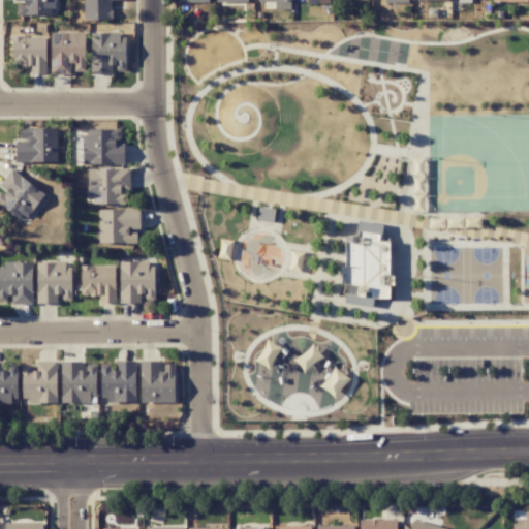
[(56,8),(55,0),(14,0),(14,3),(18,3),(18,16),(51,16),(51,8),(56,8)]
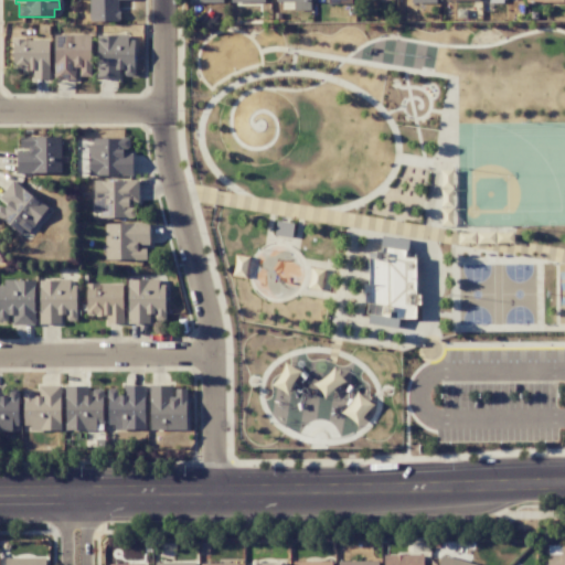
[(88,0),(89,22),(119,21),(118,0),(88,0)]
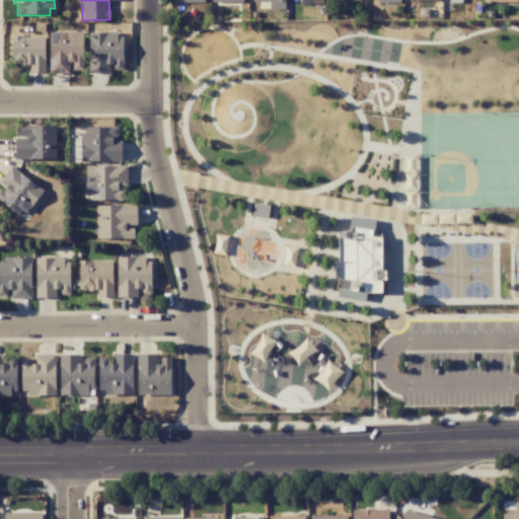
[(284,0),(252,0),(253,2),(269,2),(269,9),(284,10),(284,0)]
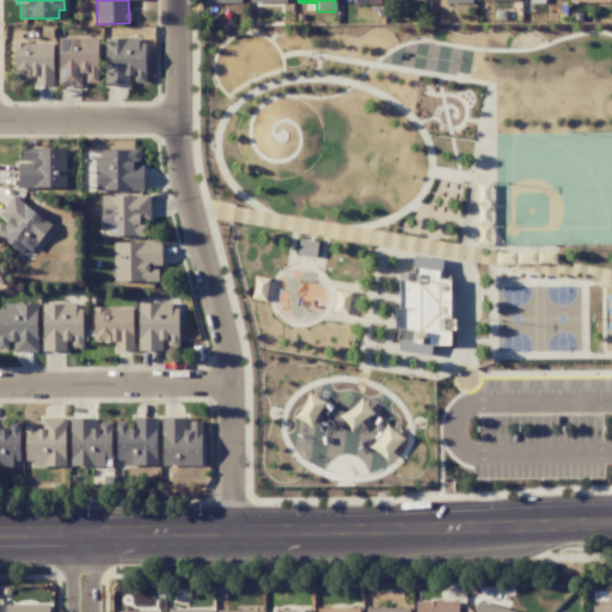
[(84,86),(84,83),(98,83),(98,37),(59,38),(59,86),(84,86)]
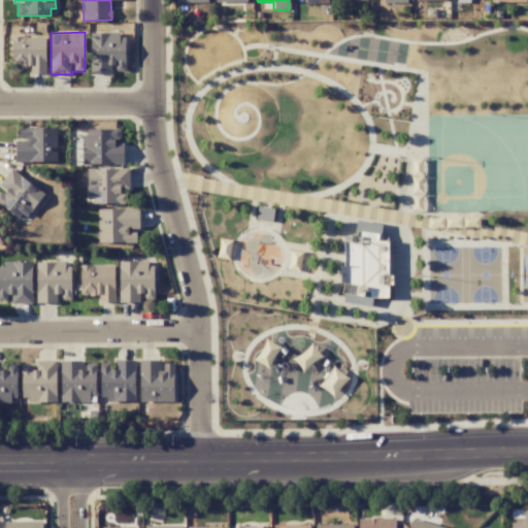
[(91,74),(112,74),(112,69),(125,70),(125,33),(91,33),(91,74)]
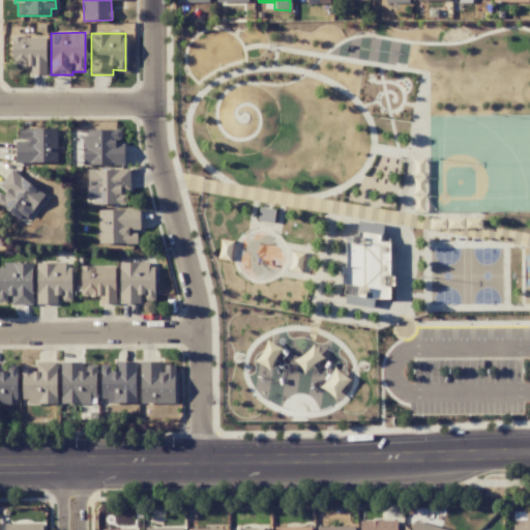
[(30,75),(46,75),(47,37),(11,36),(10,67),(30,67),(30,75)]
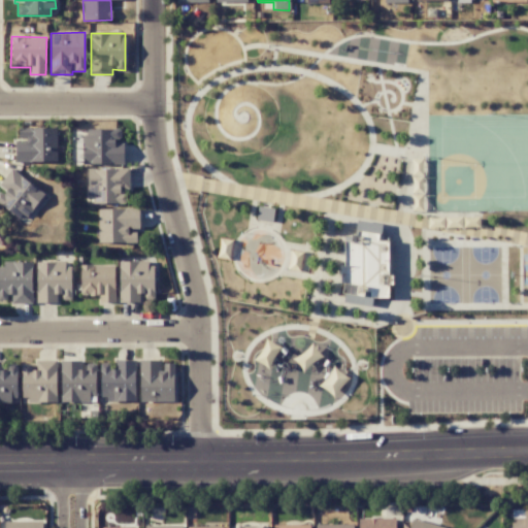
[(57,127),(19,128),(19,140),(15,140),(15,162),(57,162),(57,127)]
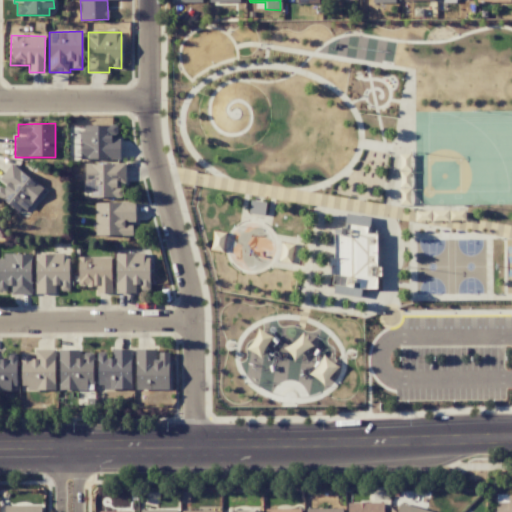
[(120,159),(119,137),(117,137),(117,125),(80,126),(80,160),(120,159)]
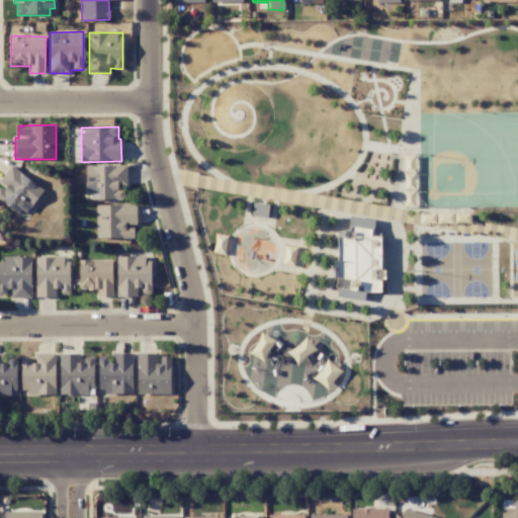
[(42,189),(11,165),(0,180),(0,200),(22,218),(42,189)]
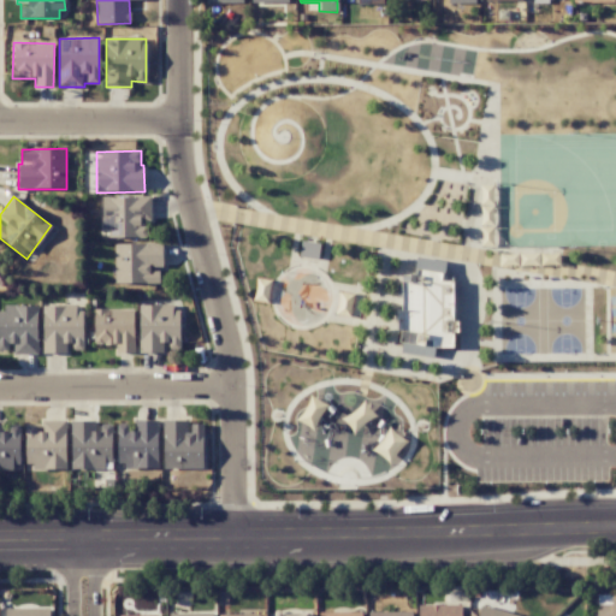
[(150,223),(150,196),(102,197),(104,238),(146,237),(146,223),(150,223)]
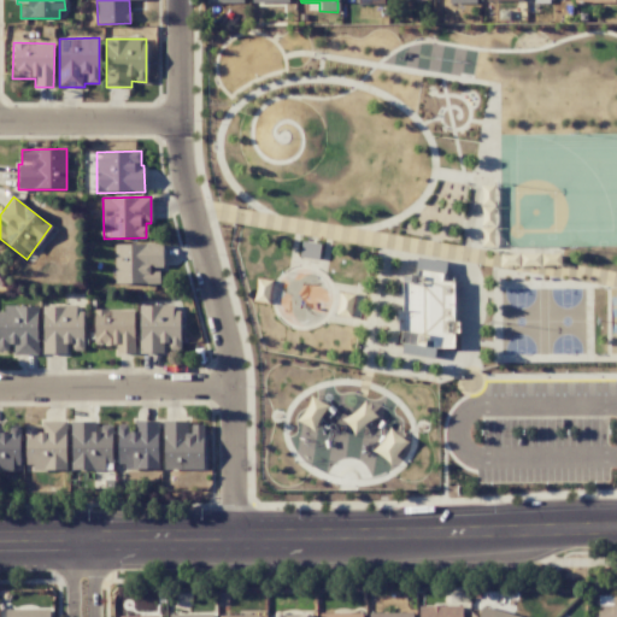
[(318,258),(319,244),(301,241),(300,257),(318,258)]
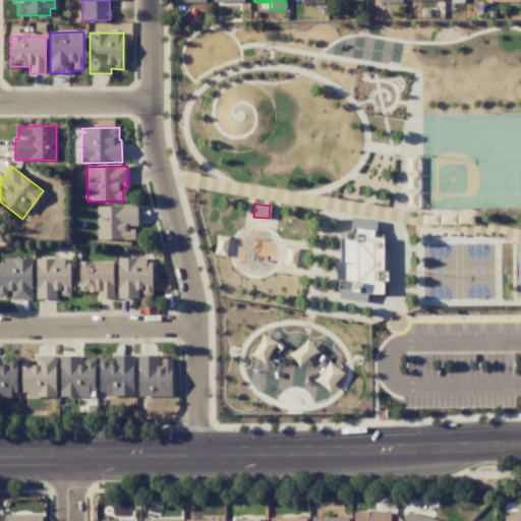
[(97,207),(97,240),(133,239),(133,227),(137,227),(137,206),(97,207)]
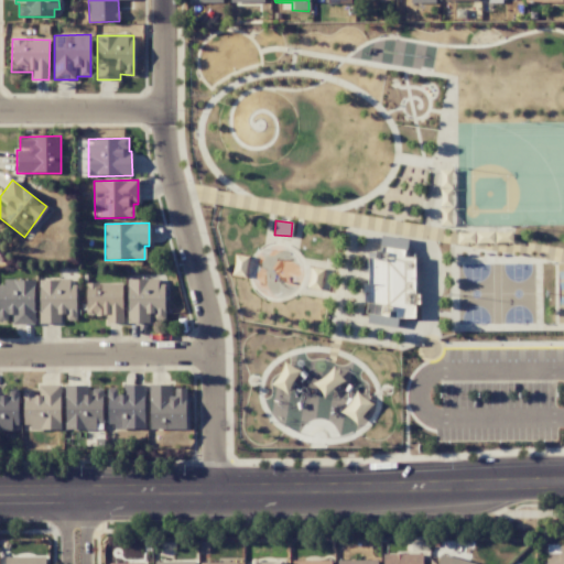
[(407,238),(381,237),(380,247),(405,248),(407,238)]
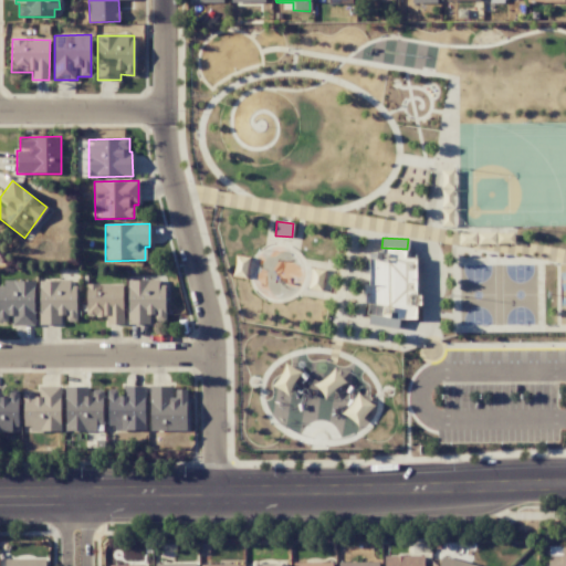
[(245,279),(249,258),(237,255),(232,276),(245,279)]
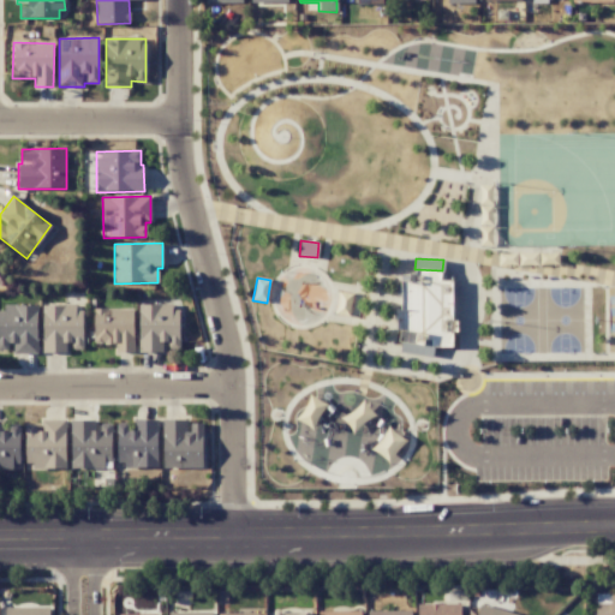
[(335,314),(350,316),(352,293),(338,292),(335,314)]
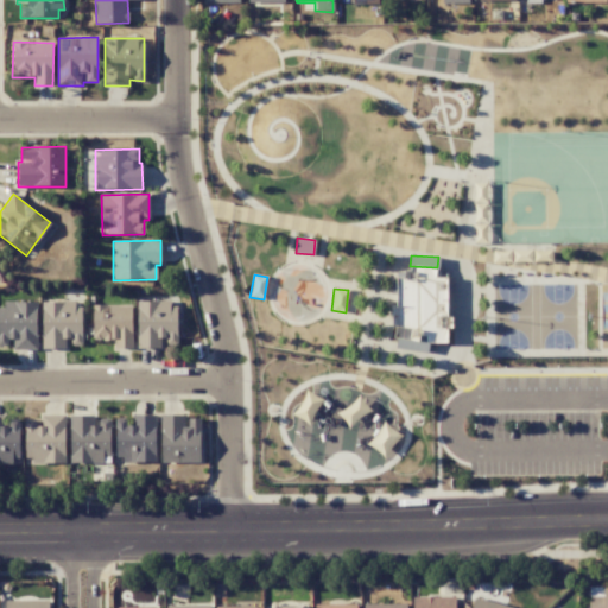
[(135,302),(137,349),(160,348),(160,343),(178,343),(177,301),(135,302)]
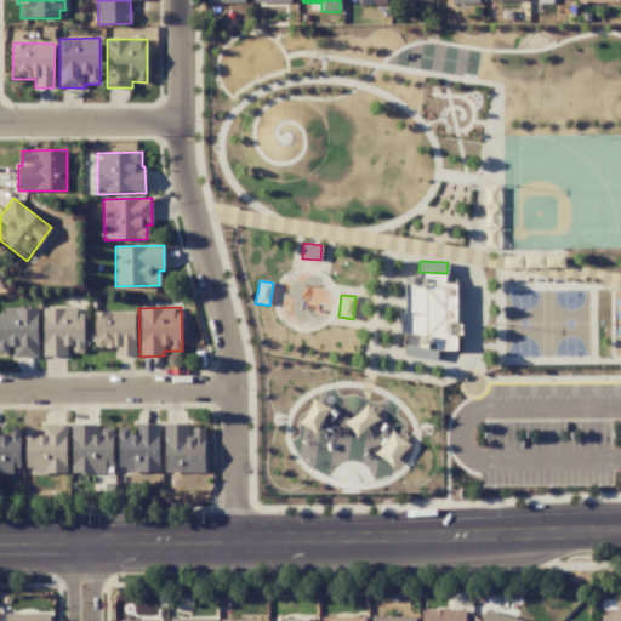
[(38,309),(0,308),(0,353),(9,354),(9,347),(15,347),(15,357),(36,358),(38,309)]
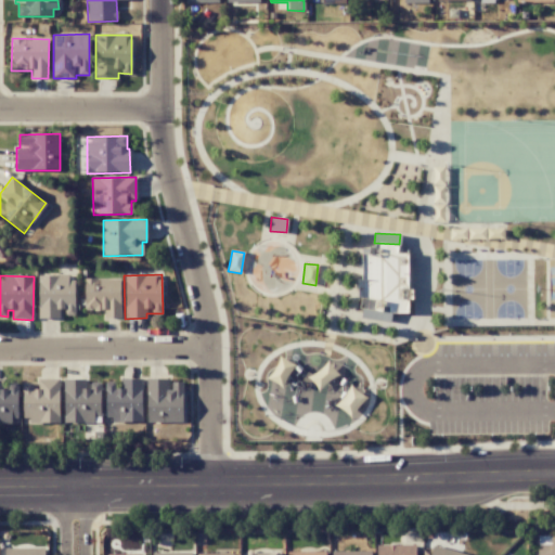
[(75,275),(38,276),(39,319),(63,318),(62,315),(76,314),(75,275)]
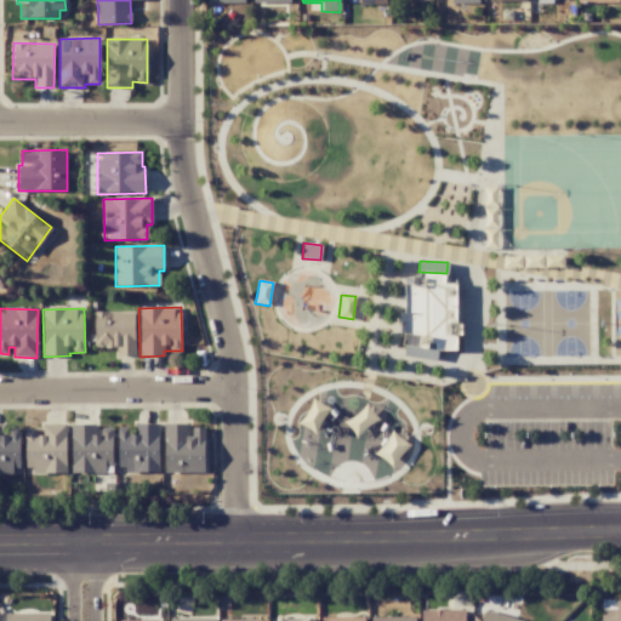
[(135,313),(95,312),(95,348),(117,348),(117,355),(135,355),(135,313)]
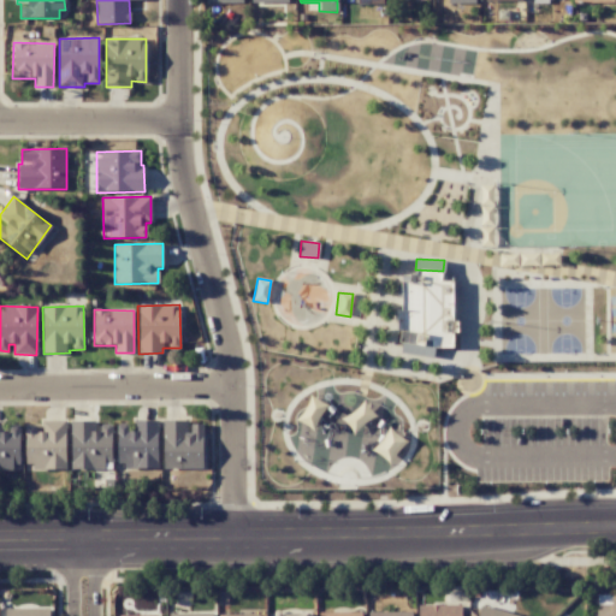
[(298,422),(315,430),(325,403),(309,397),(298,422)]
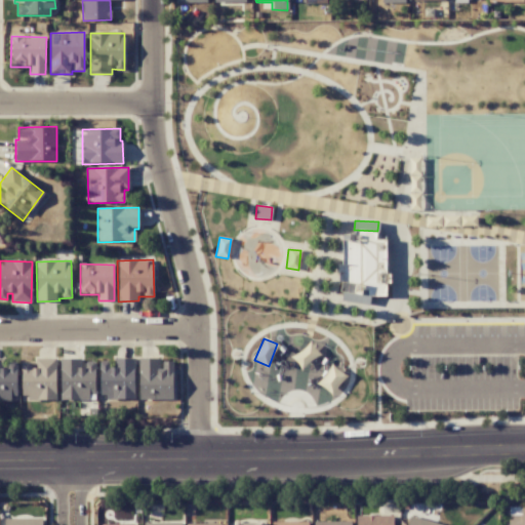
[(22,401),(56,400),(55,358),(34,359),(34,362),(21,362),(22,401)]
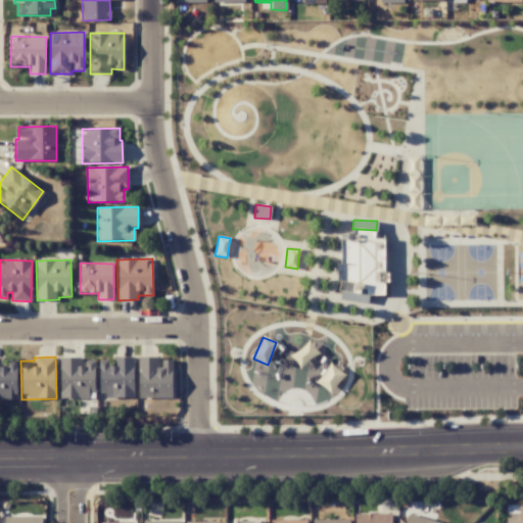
[(134,396),(133,357),(111,357),(111,360),(99,360),(100,397),(134,396)]
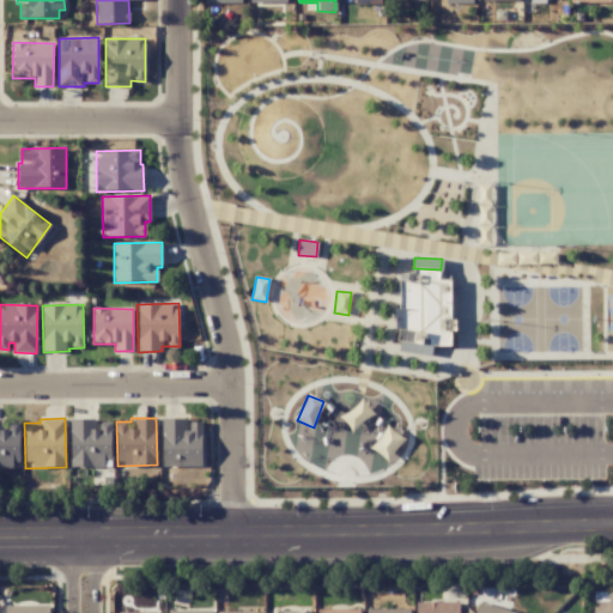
[(19,423),(5,423),(5,420),(0,419),(0,467),(18,468),(19,423)]
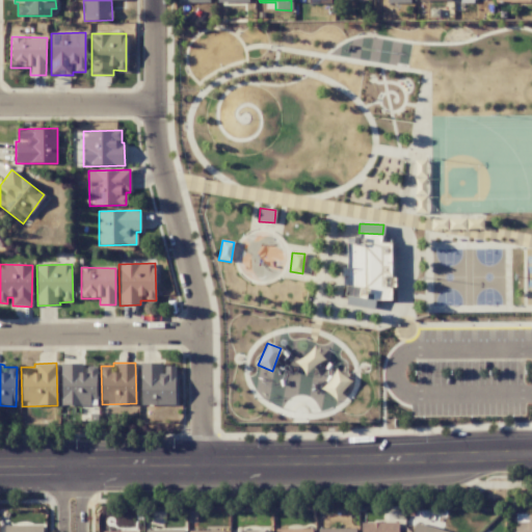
[(61,364),(60,403),(97,404),(97,367),(82,367),(82,364),(61,364)]
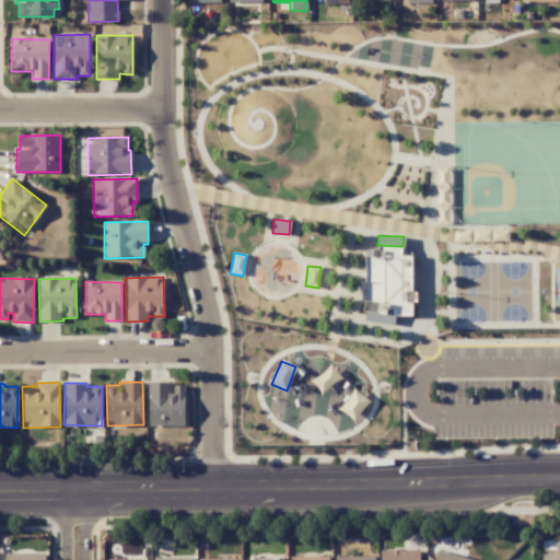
[(184,427),(185,383),(149,383),(148,427),(184,427)]
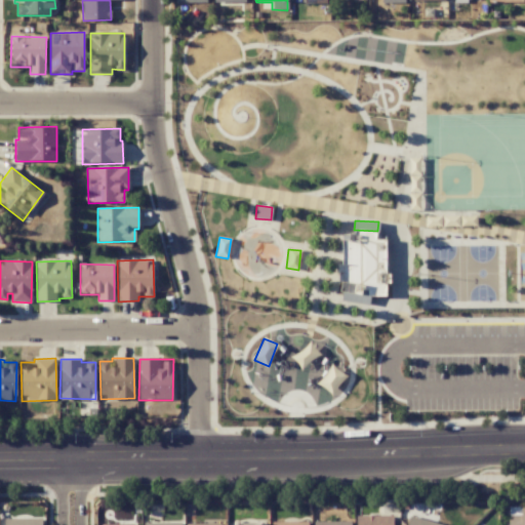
[(331,394),(346,376),(332,365),(318,382),(331,394)]
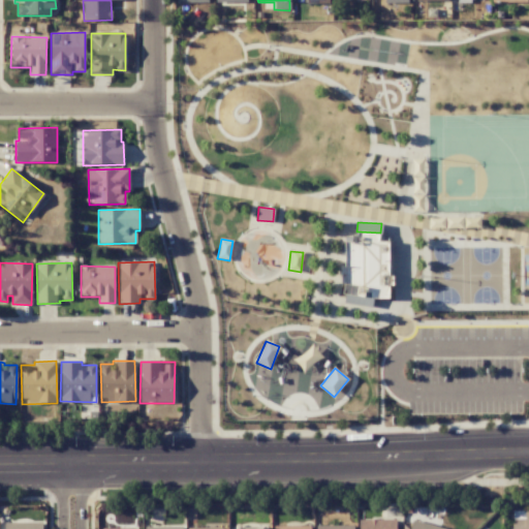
[(528,528),(528,511),(512,511),(514,528),(528,528)]
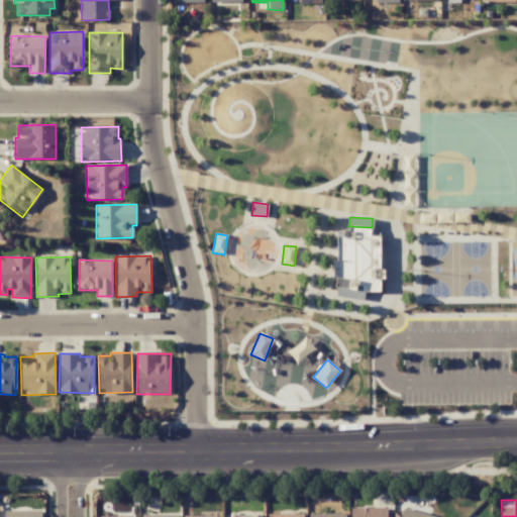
[(350,516),(387,516),(387,508),(350,508),(350,516)]
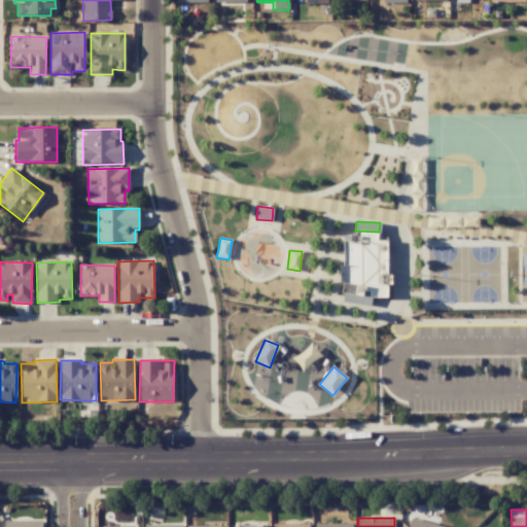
[(446,526),(411,518),(408,526),(446,526)]
